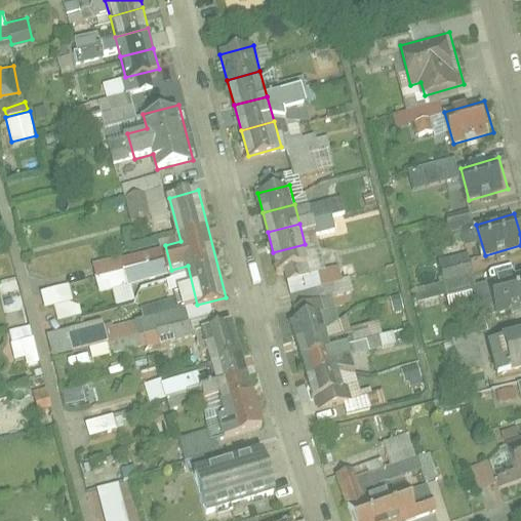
[(305,244),(273,252),(278,272),(310,264),(305,244)]
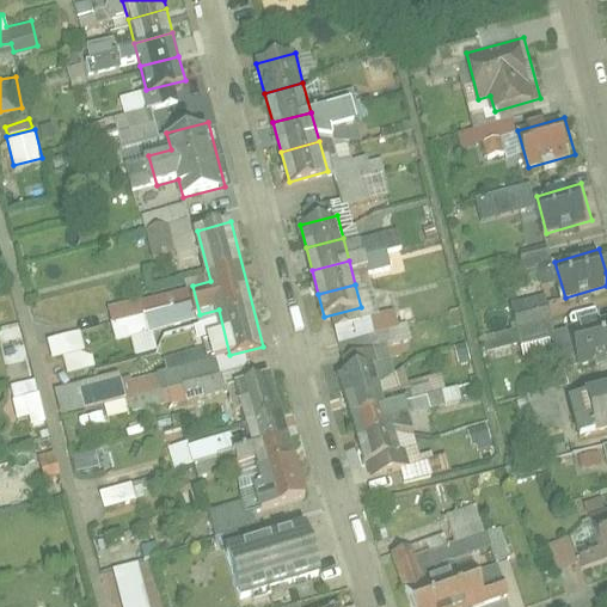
[(543,295),(508,302),(520,357),(537,354),(535,345),(541,344),(539,333),(541,332),(537,314),(546,313),(543,295)]
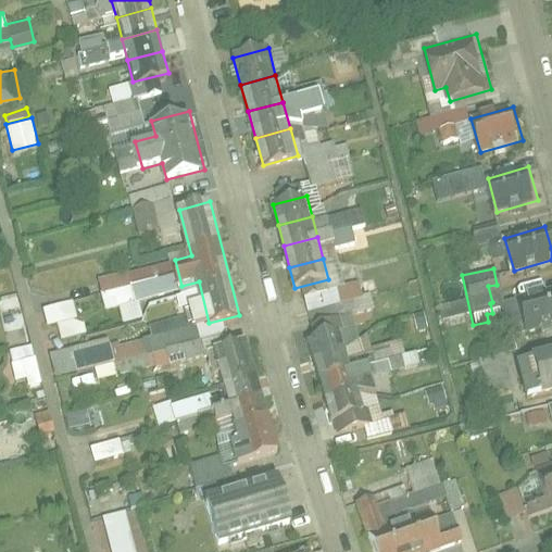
[(551,287),(517,298),(527,333),(551,325),(551,287)]
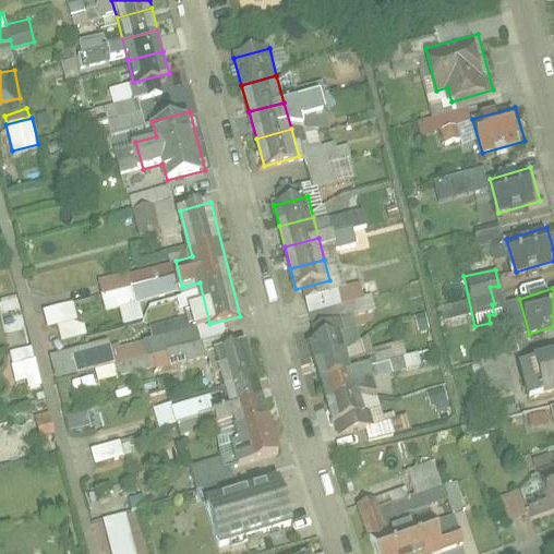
[(40,306),(44,325),(57,323),(60,338),(81,334),(73,300),(40,306)]
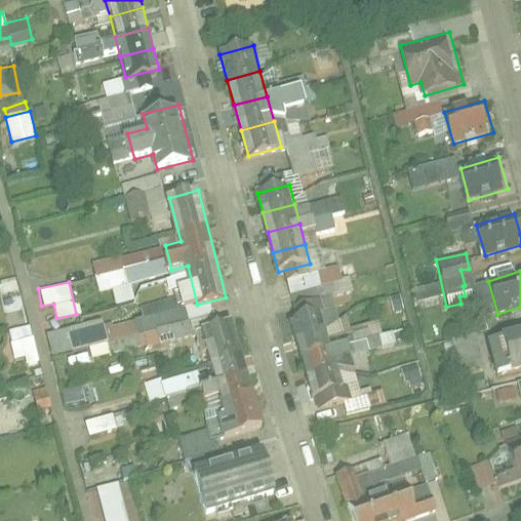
[(323,309),(290,319),(295,338),(329,329),(323,309)]
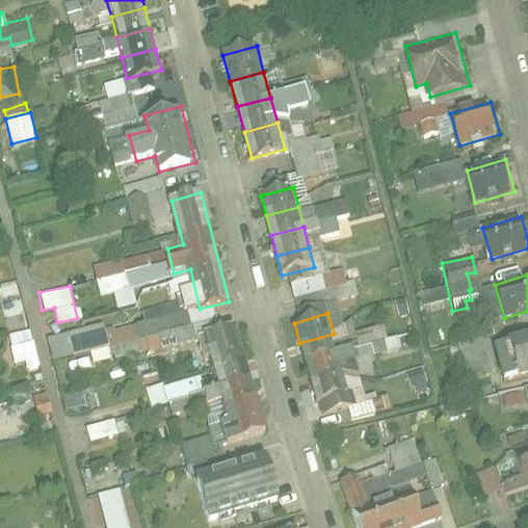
[(399,346),(395,334),(387,337),(383,322),(346,335),(355,362),(399,346)]
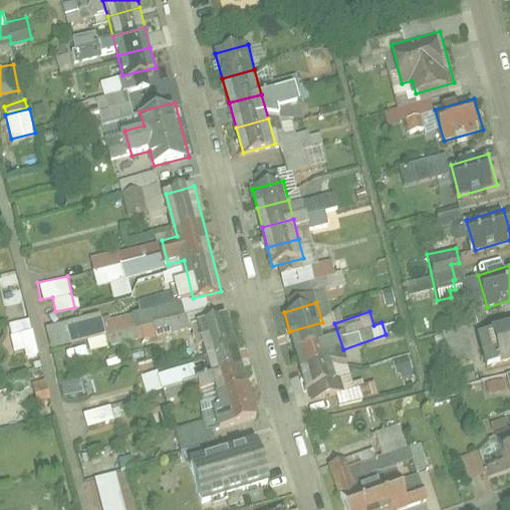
[(206,347),(236,339),(229,314),(199,322),(206,347)]
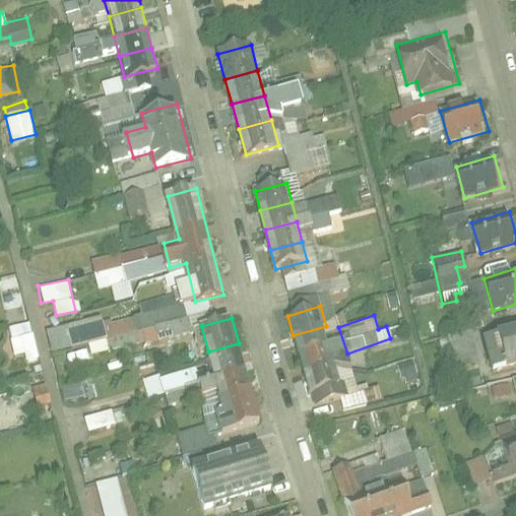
[(7,325),(15,359),(37,353),(29,320),(7,325)]
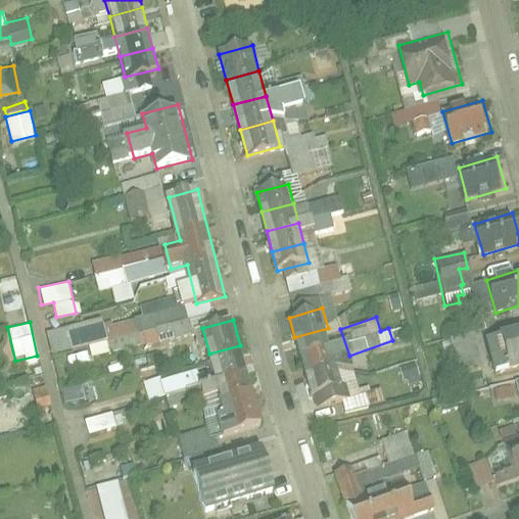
[(328,328),(294,337),(300,357),(334,347),(328,328)]
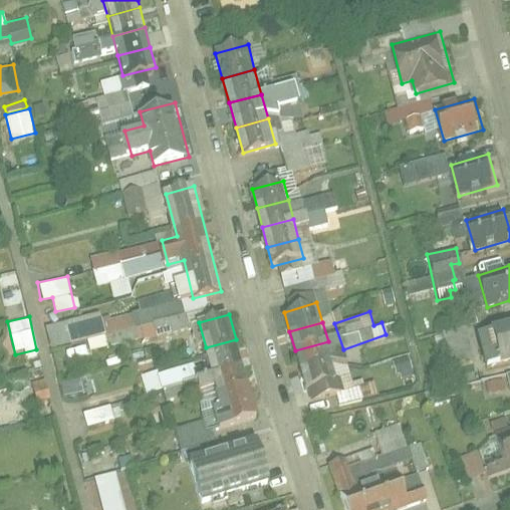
[(509,324),(491,330),(500,362),(509,359),(509,324)]
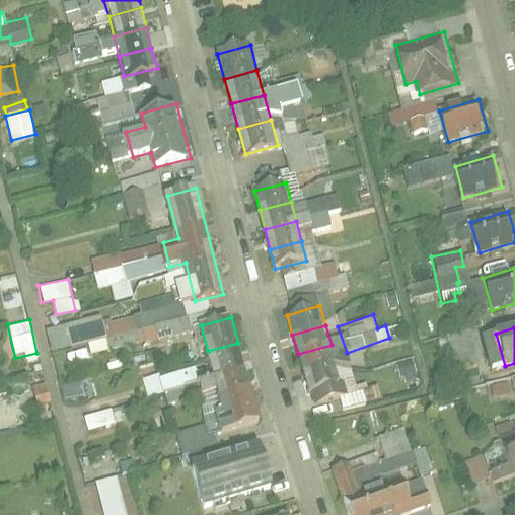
[(216,377),(245,369),(238,343),(208,351),(216,377)]
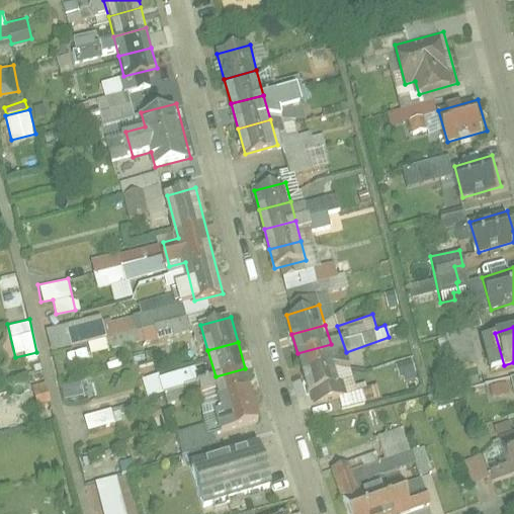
[(331,344),(297,353),(304,373),(336,363),(331,344)]
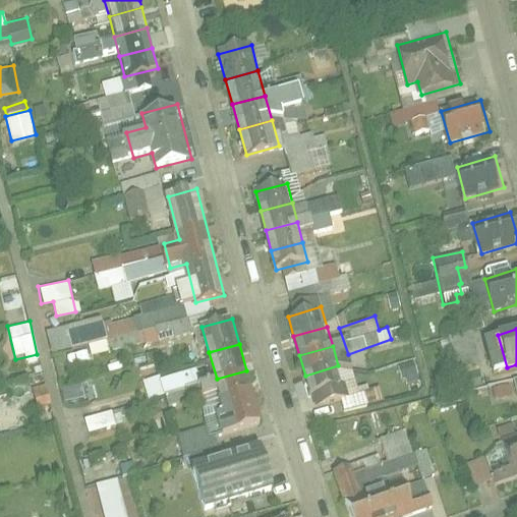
[(338,365),(305,376),(310,395),(344,386),(338,365)]
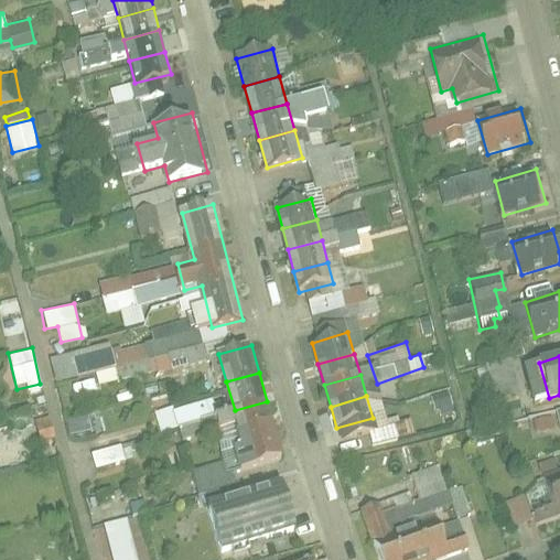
[(243,439),(276,429),(267,401),(235,410),(243,439)]
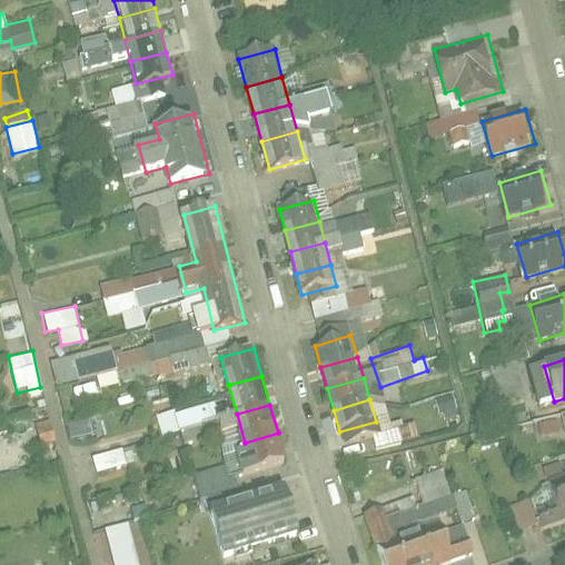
[(253,471),(286,462),(278,433),(245,443),(253,471)]
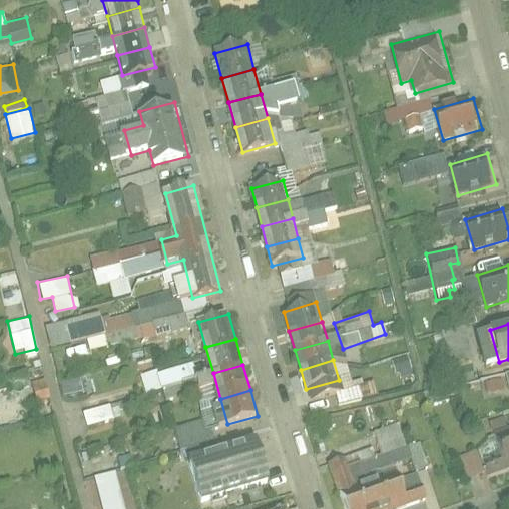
[(84,423),(113,419),(111,404),(82,408),(84,423)]
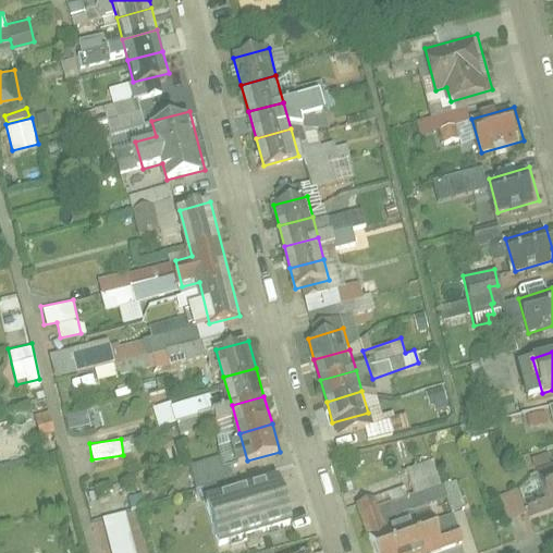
[(552,466),(542,469),(552,501),(552,466)]
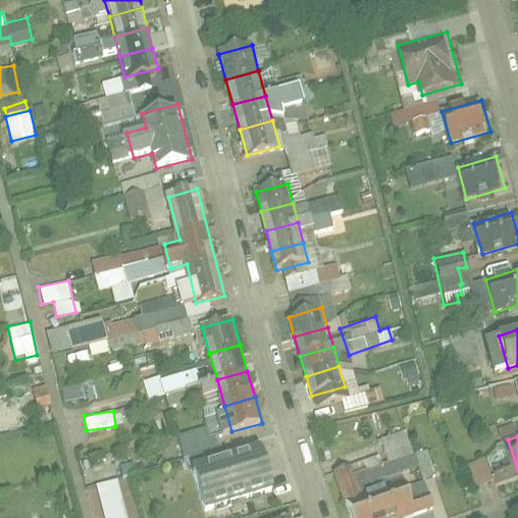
[(273,490),(259,447),(193,467),(207,512),(273,490)]
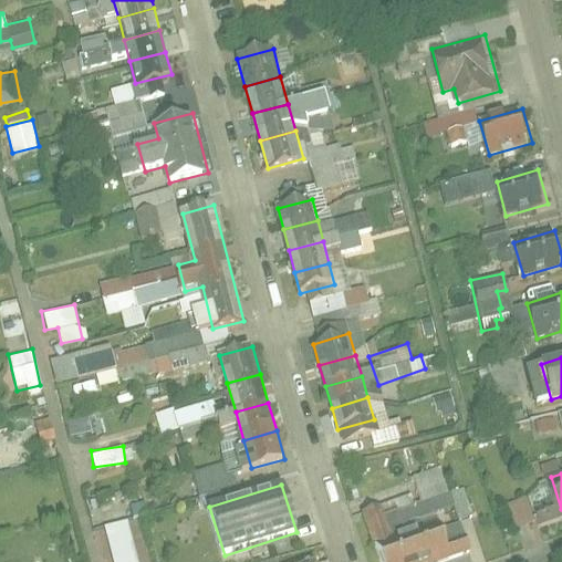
[(364,509),(383,561),(443,561),(474,551),(459,509),(393,533),(382,503),(364,509)]
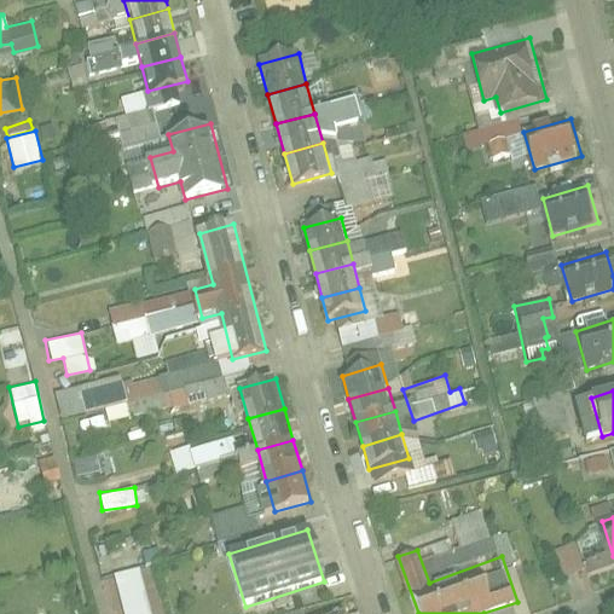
[(122,613),(150,613),(139,566),(113,573),(122,613)]
